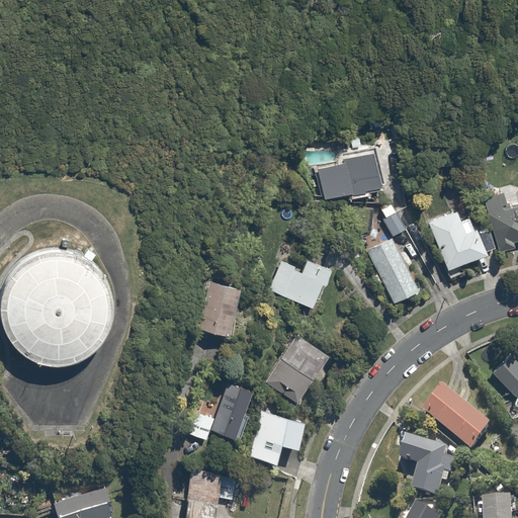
[(341,161),(315,167),(323,197),(348,191),(349,194),(362,190),(361,187),(376,184),(368,150),(340,157),(341,161)]
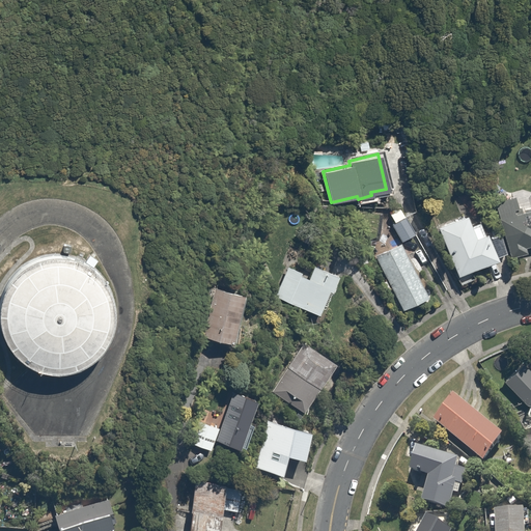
[(530,207),(512,213),(511,208),(516,207),(513,196),(493,202),(510,256),(525,252),(523,246),(530,243),(530,207)]
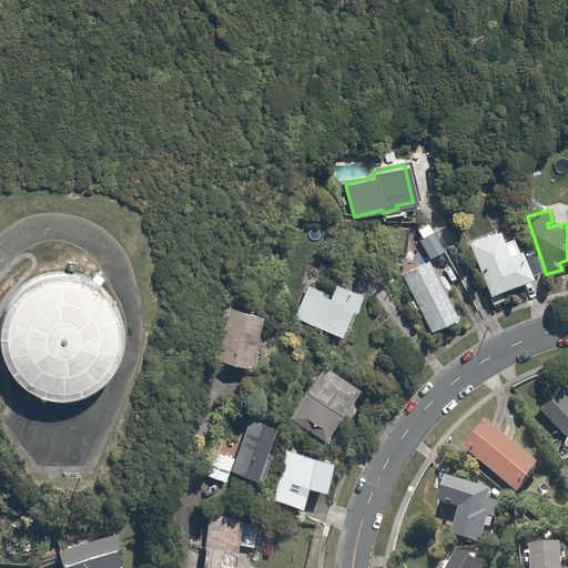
[(469,243),(493,304),(506,300),(504,294),(535,282),(533,277),(544,273),(536,252),(525,256),(523,250),(517,252),(513,242),(507,244),(501,231),(469,243)]
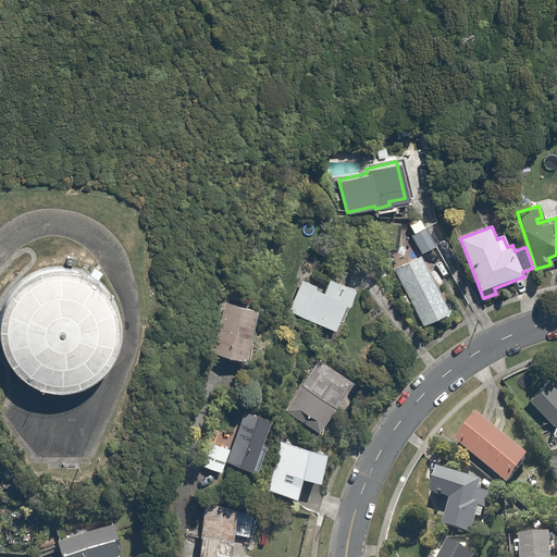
[(437,247),(428,227),(412,235),(421,255),(437,247)]
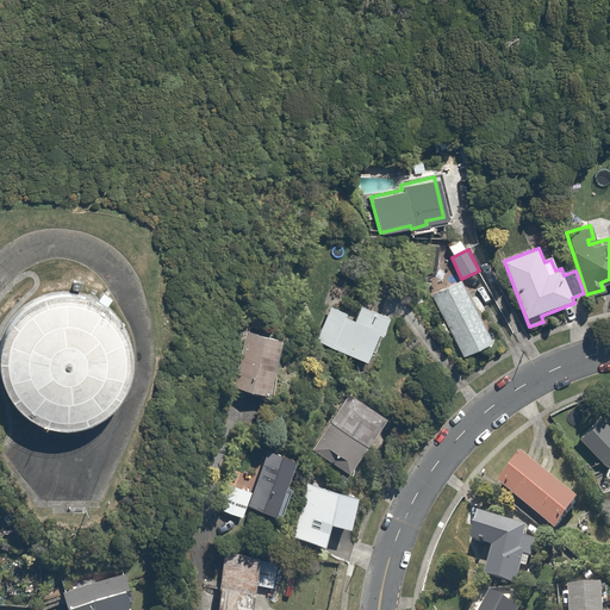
[(492,342),(465,280),(434,294),(461,355),(492,342)]
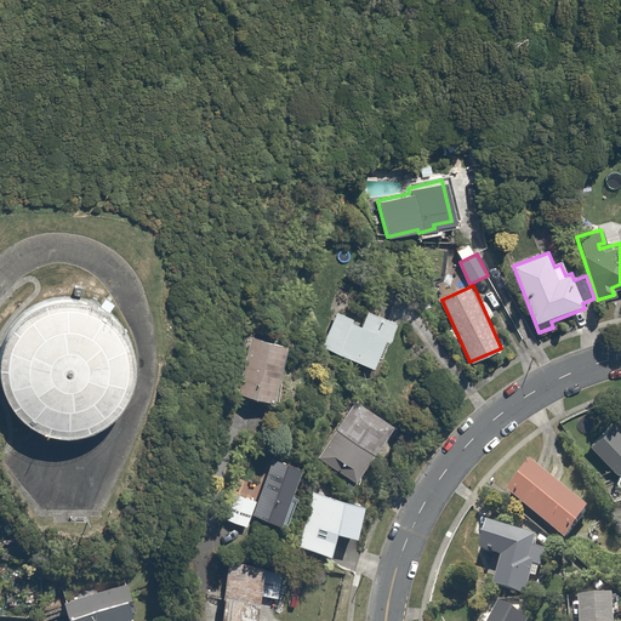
[(0,386),(3,394),(11,408),(23,419),(38,427),(53,431),(69,432),(86,428),(101,421),(113,411),(123,398),(129,382),(131,366),(130,351),(125,335),(117,322),(104,309),(90,302),(74,297),(58,297),(41,300),(27,307),(15,318),(5,331),(0,341),(0,386)]
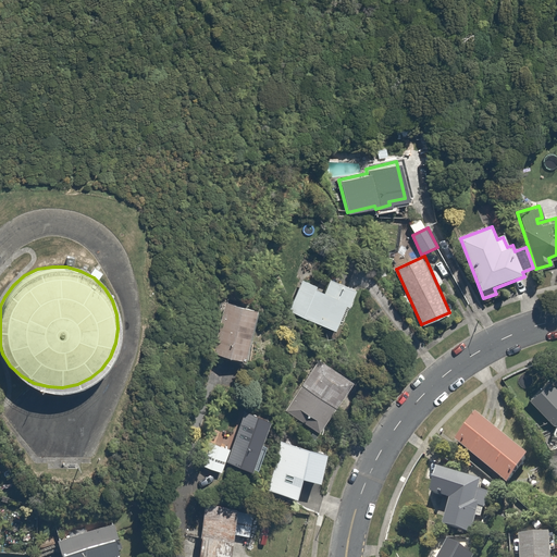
[(320,285),(304,279),(289,312),(335,332),(353,291),(329,281),(323,293),(317,291),(320,285)]
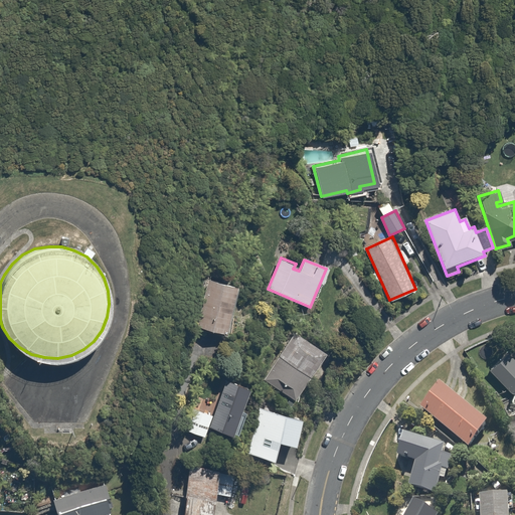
[(228,336),(240,289),(205,280),(193,327),(228,336)]
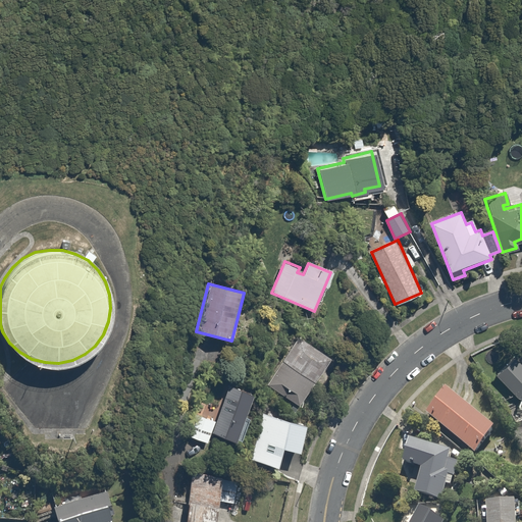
[(335,360),(299,336),(267,384),(305,409),(335,360)]
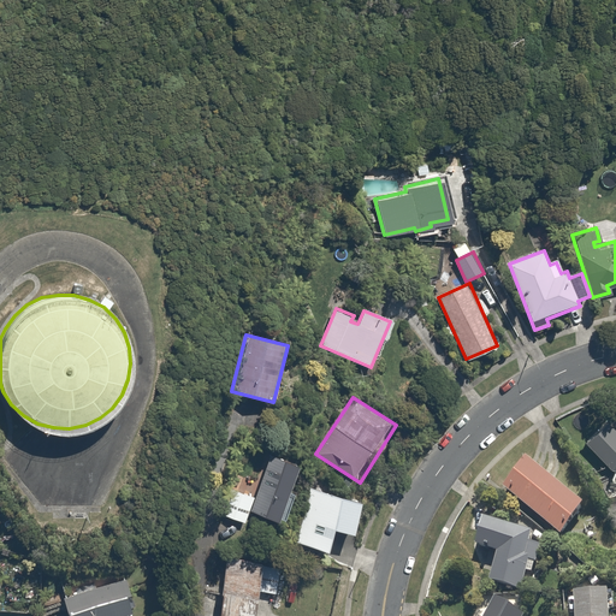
[(615,432),(605,422),(584,445),(610,471),(615,472),(615,432)]
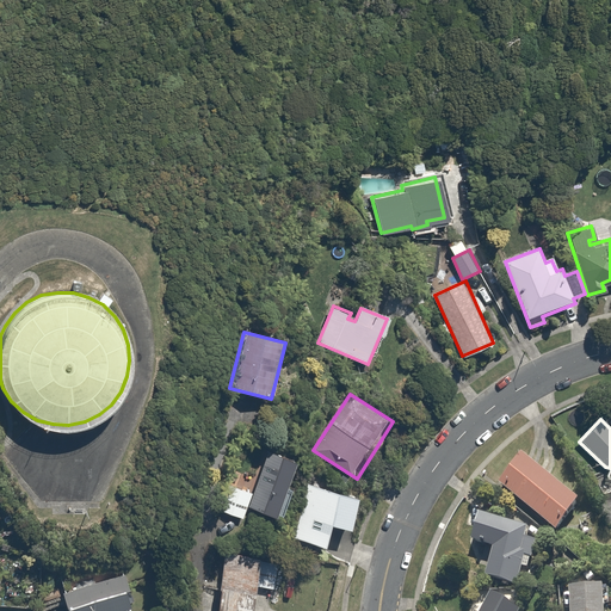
[(222,483),(214,507),(246,519),(250,508),(279,518),(300,461),(270,450),(254,494),(222,483)]
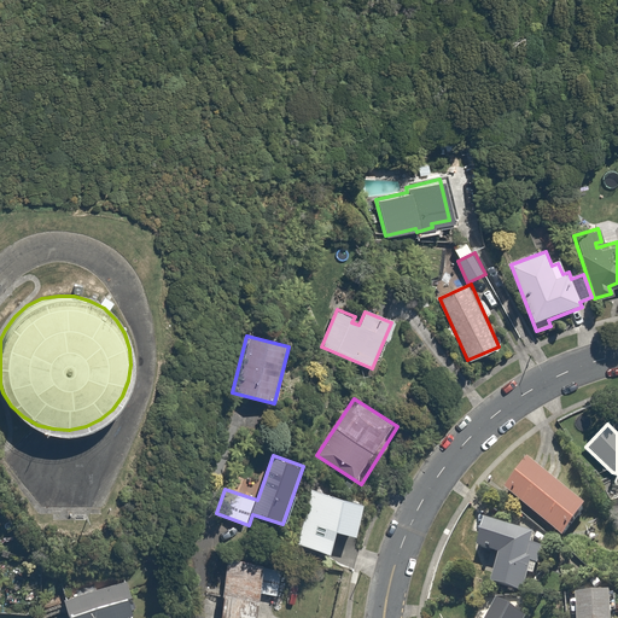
[(528,464),(505,494),(566,541),(589,511),(528,464)]
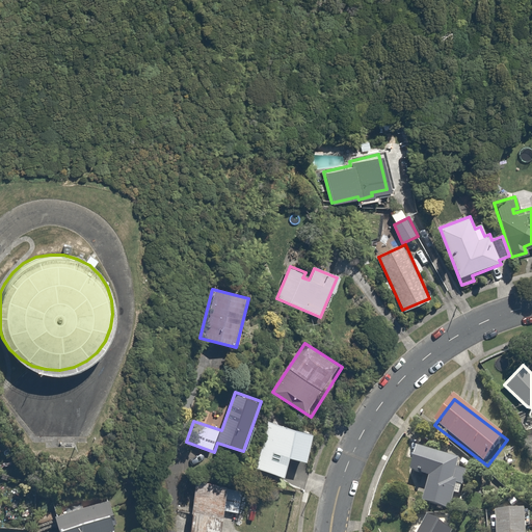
[(309,463),(318,429),(268,416),(254,470),(286,478),(292,459),(309,463)]
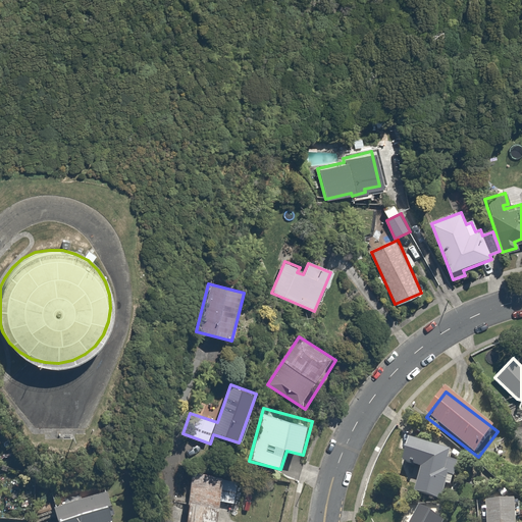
[(448,480),(458,482),(461,467),(452,465),(454,456),(411,447),(406,468),(422,472),(417,496),(444,501),(448,480)]
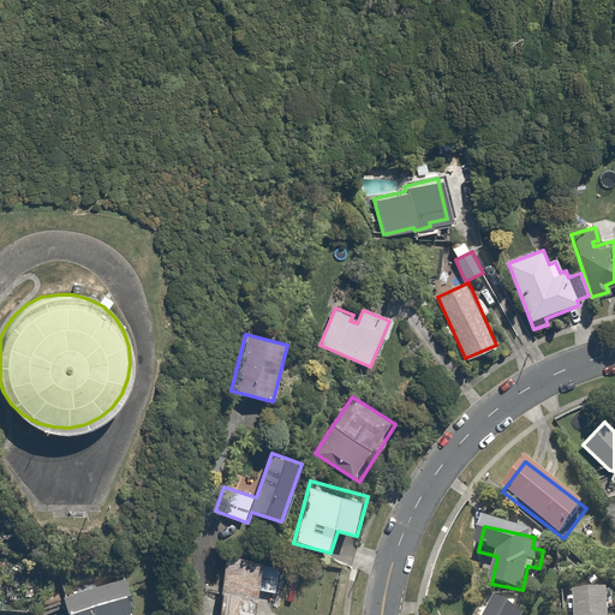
[(276,593),(280,562),(228,556),(221,614),(257,614),(261,591),(276,593)]
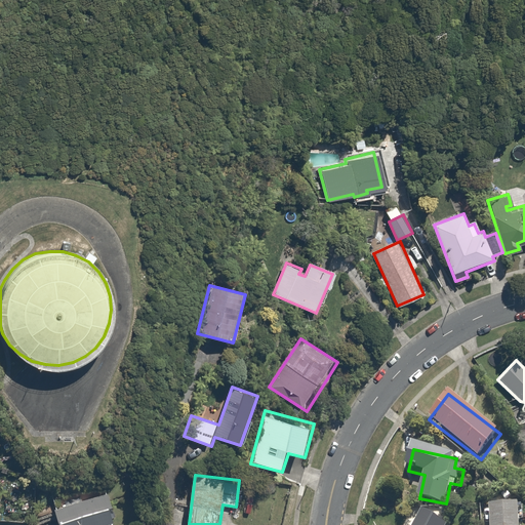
[(93,490),(52,502),(58,524),(114,524),(119,524),(111,494),(96,498),(93,490)]
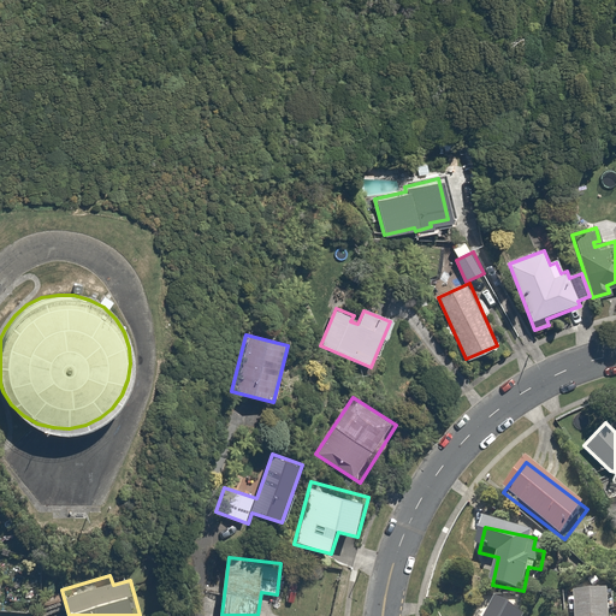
[(574,593),(574,615),(608,615),(606,592),(574,593)]
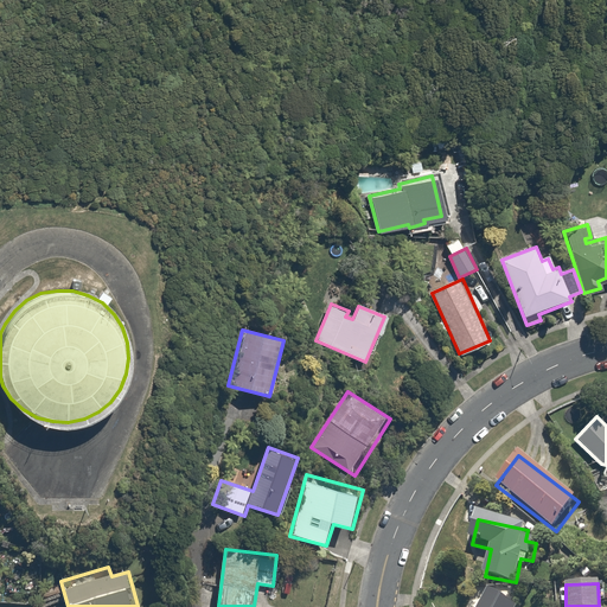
[(512,606),(487,593),(479,606),(512,606)]
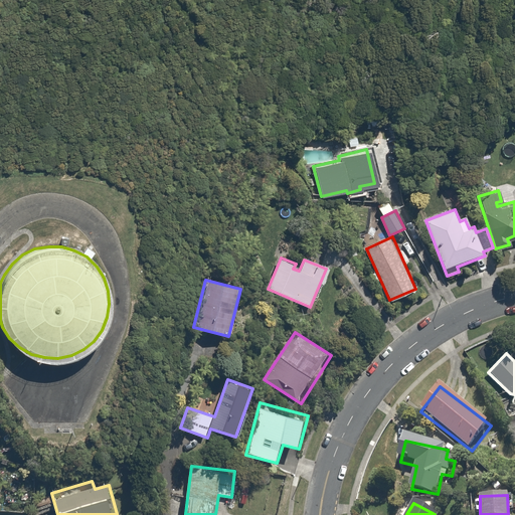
All buildings are outlined.
